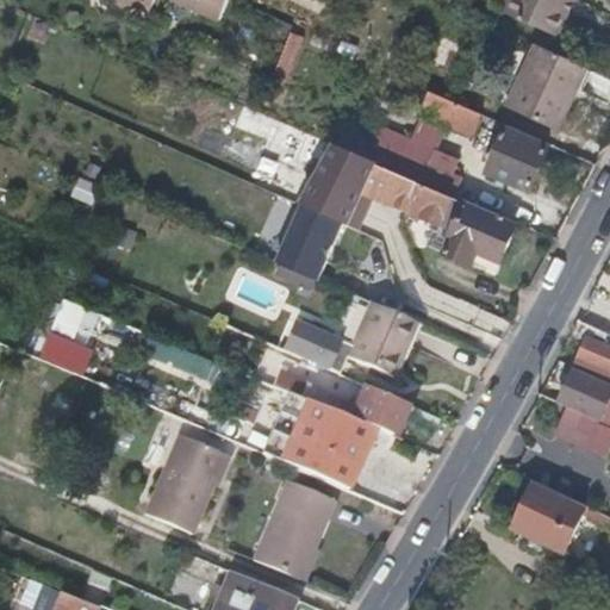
[(131,0),(156,11),(160,0),(131,0)]
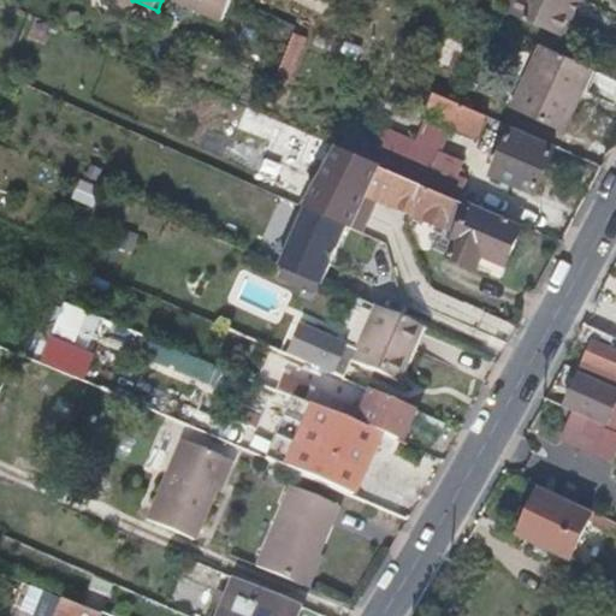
[(237,0),(191,0),(230,18),(237,0)]
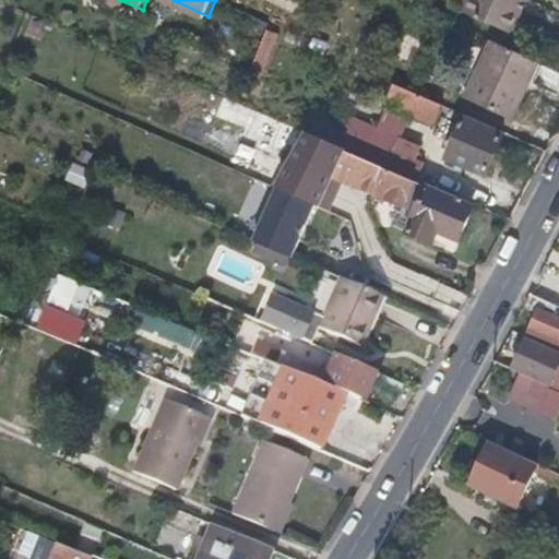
[(264,0),(294,13),(298,0),(264,0)]
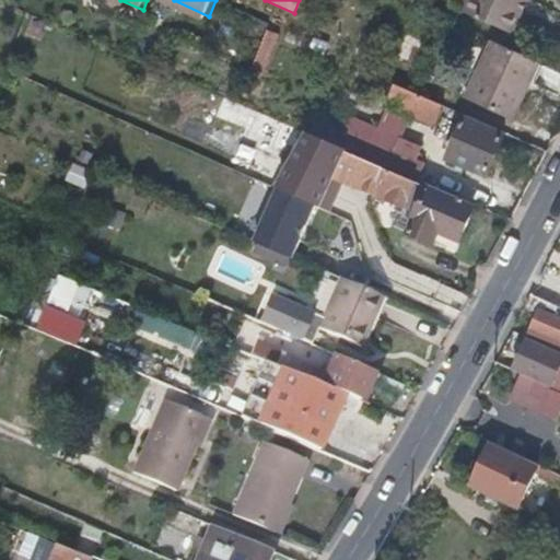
[(520,35),(536,0),(478,0),(473,13),(520,35)]
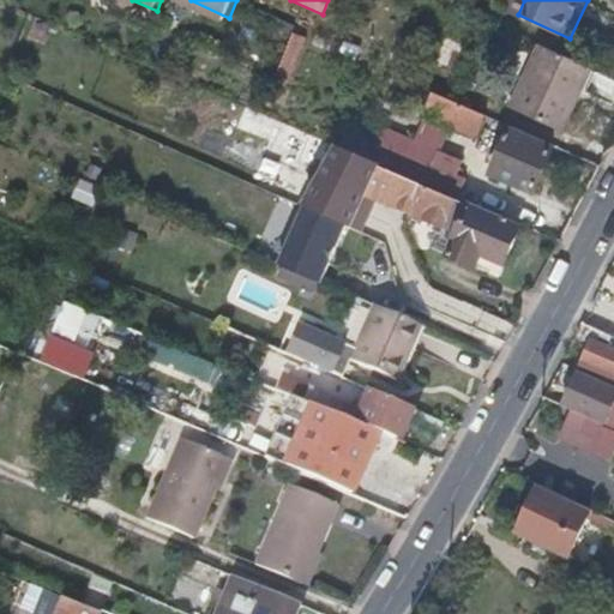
[(294,84),(308,37),(293,34),(280,79),(294,84)]
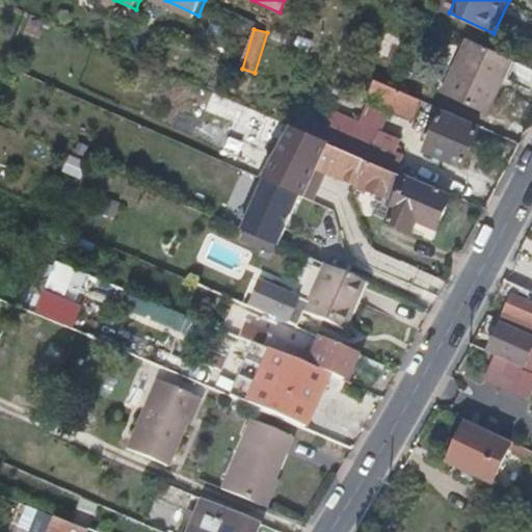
[(500,78),(510,57),(470,36),(444,90),(488,111),(504,80),(500,78)]
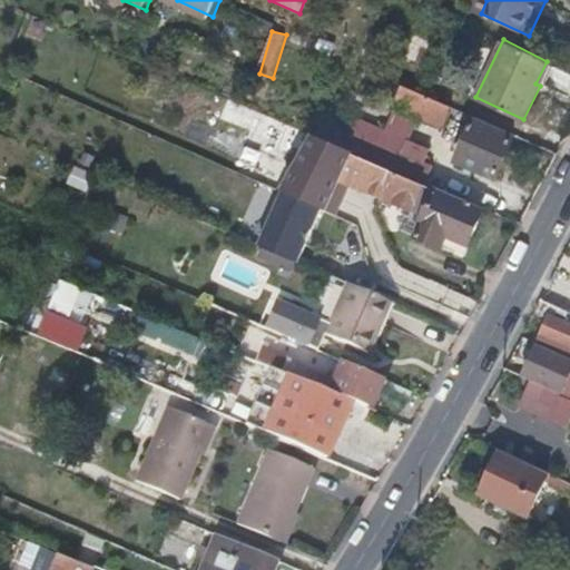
[(440,123),(449,105),(425,95),(418,112),(440,123)]
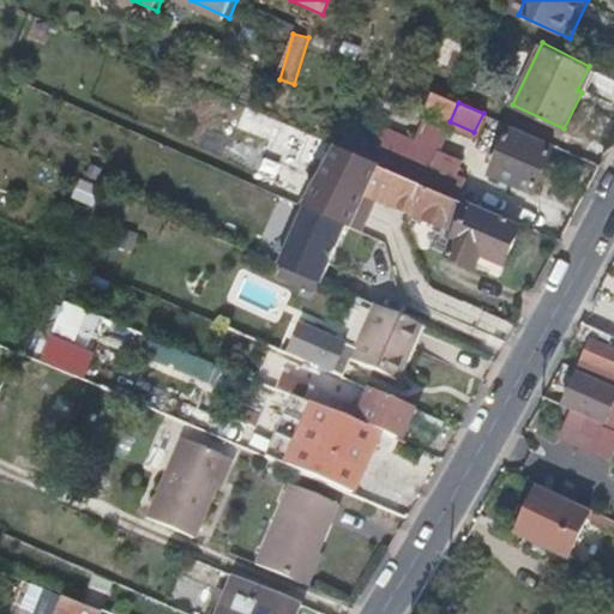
[(553,146),(510,127),(489,172),(533,190),(553,146)]
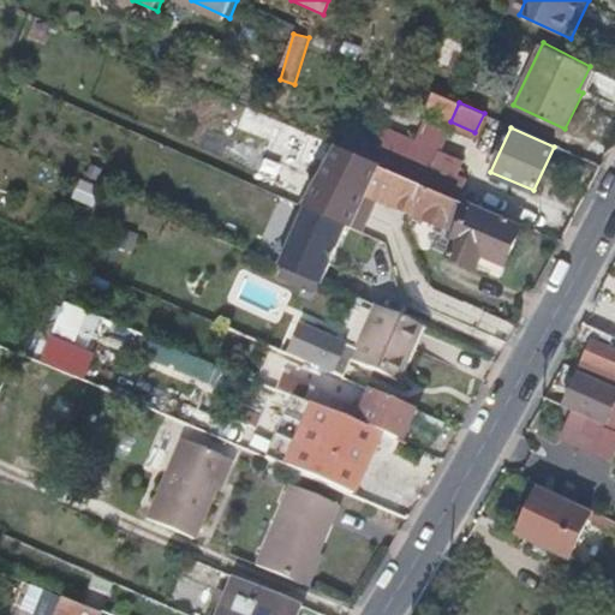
[(427,184),(460,198),(469,178),(459,174),(465,160),(441,149),(416,138),(401,172),(427,184)]
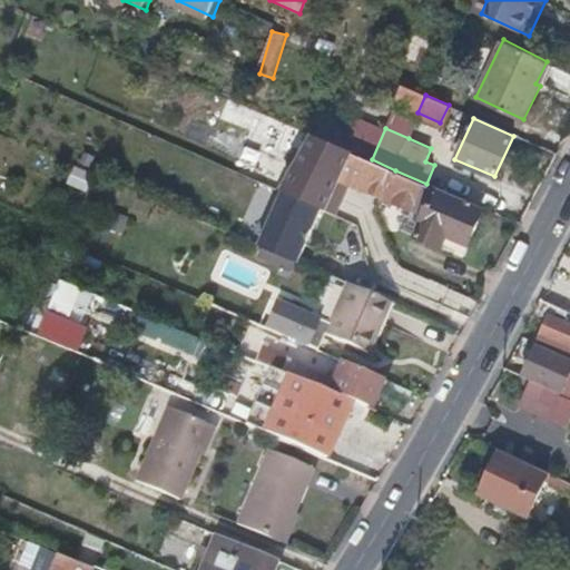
[(258,247),(298,264),(322,209),(328,208),(341,179),(413,210),(404,231),(436,245),(442,233),(449,235),(468,244),(482,212),(434,190),(435,187),(426,184),(395,170),(307,133),(258,247)]
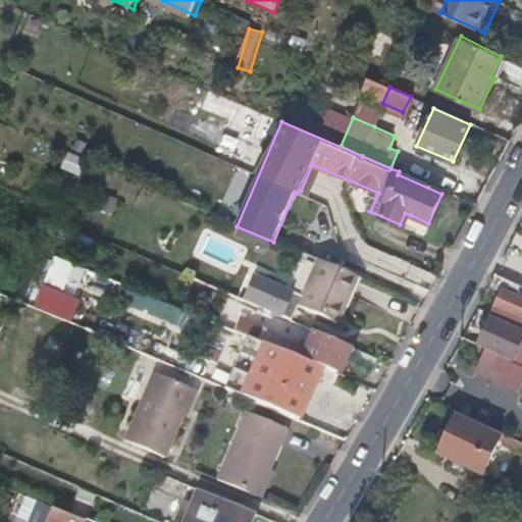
[(405,213),(400,224),(406,227),(411,215),(405,213)]
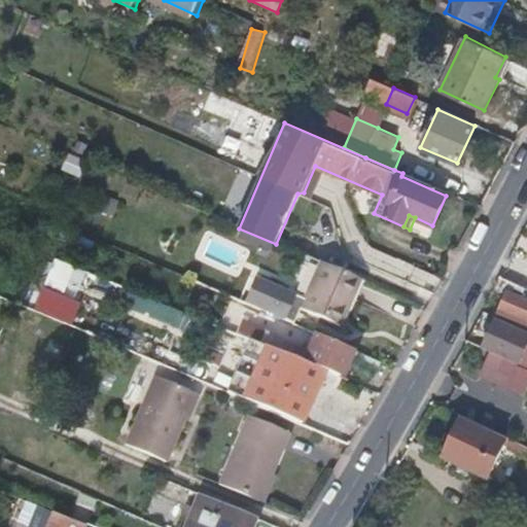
[(320,260),(305,295),(346,312),(348,309),(344,307),(358,277),(320,260)]
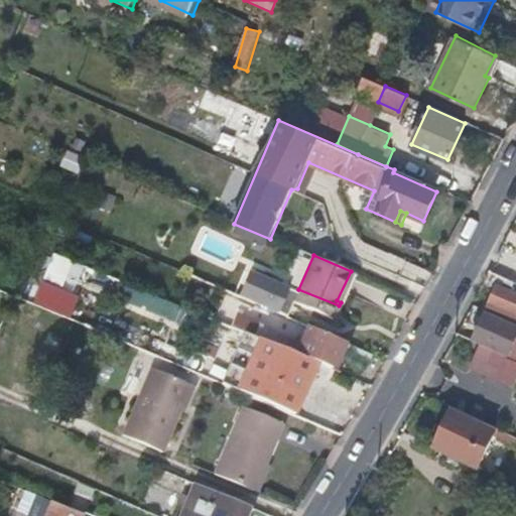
[(45,279),(77,291),(85,268),(53,257),(45,279)]
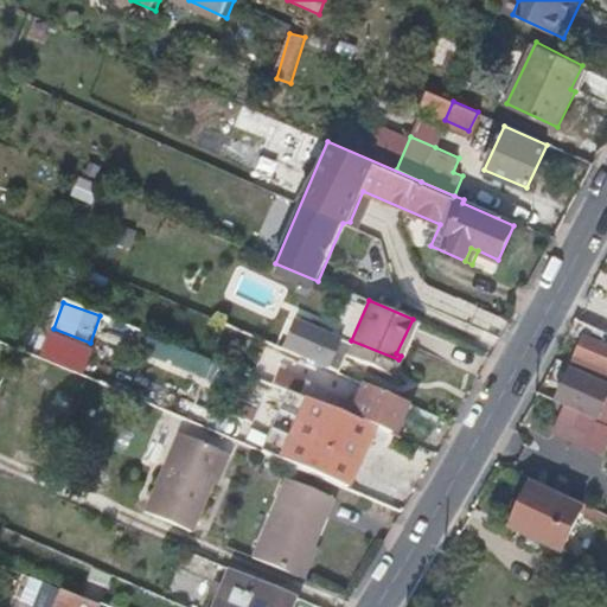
[(479,311),(475,326),(500,332),(504,317),(479,311)]
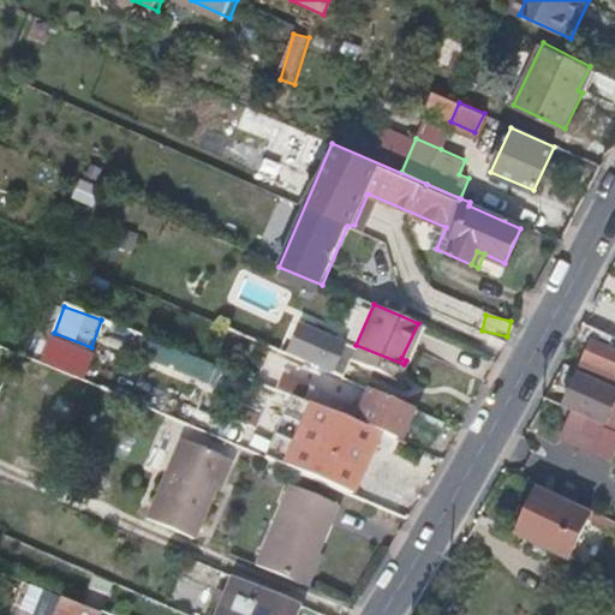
[(406,360),(422,324),(418,323),(401,358),(406,360)]
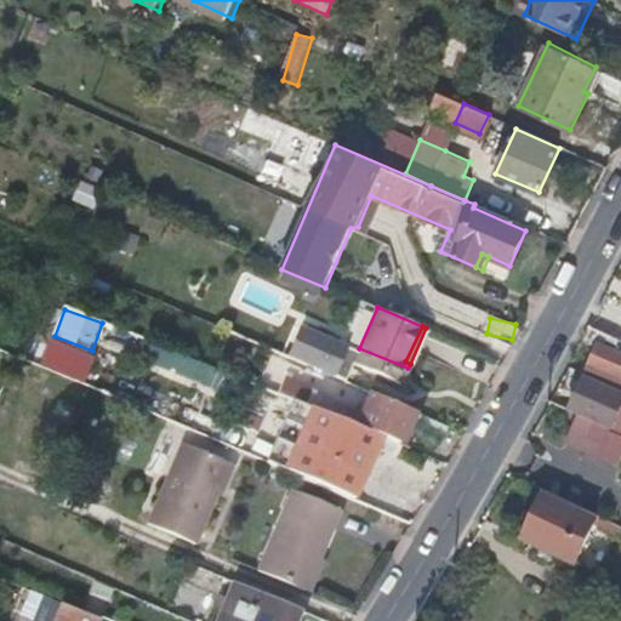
[(586,374),(620,389),(620,342),(590,328),(584,339),(599,347),(586,374)]
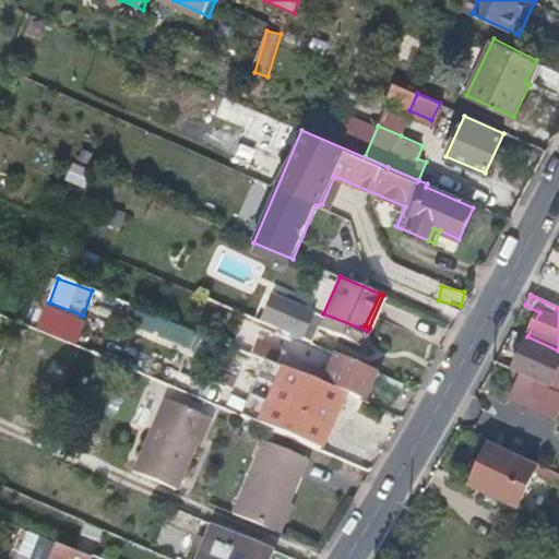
[(185,347),(191,330),(131,308),(125,325),(185,347)]
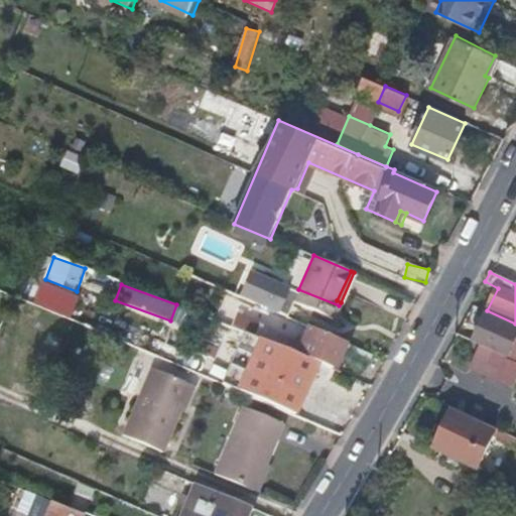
[(339,305),(298,289),(293,302),(333,319),(339,305)]
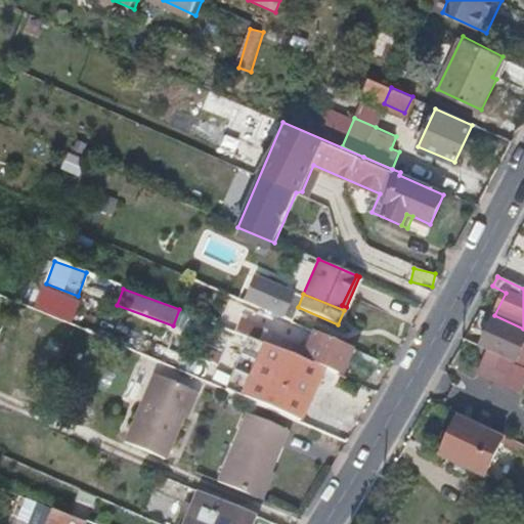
[(480,346),(514,361),(522,347),(523,347),(523,329),(494,315),(480,346)]
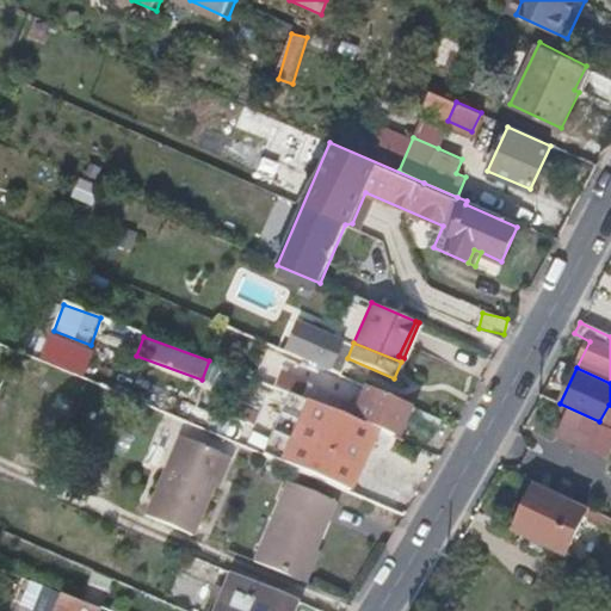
[(406,406),(365,388),(357,406),(308,387),(302,400),(365,426),(393,437),(406,406)]
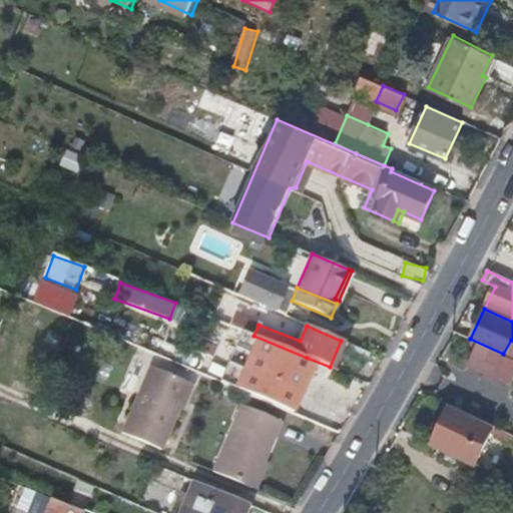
[(307,358),(253,336),(240,331),(233,348),(250,355),(244,372),(294,393),(307,358)]
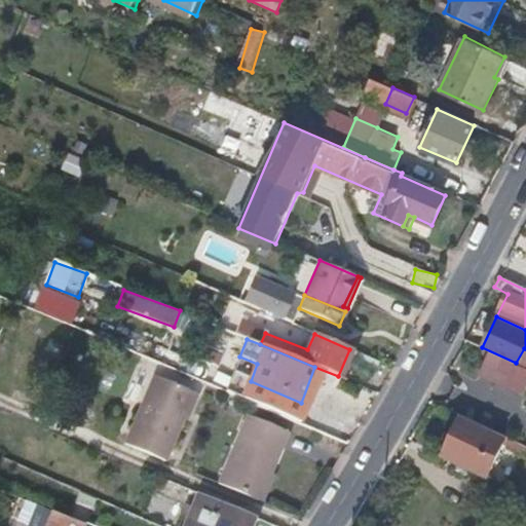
[(155,374),(144,400),(158,406),(149,426),(135,421),(125,443),(166,460),(195,391),(155,374)]
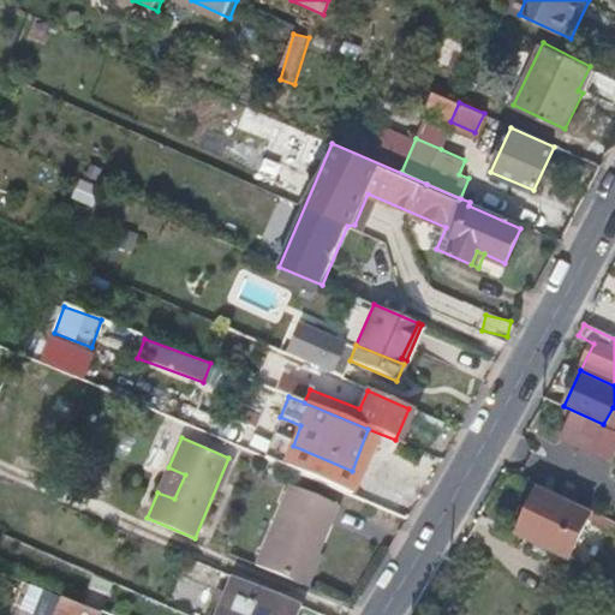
[(185,475),(168,467),(157,493),(174,499),(185,475)]
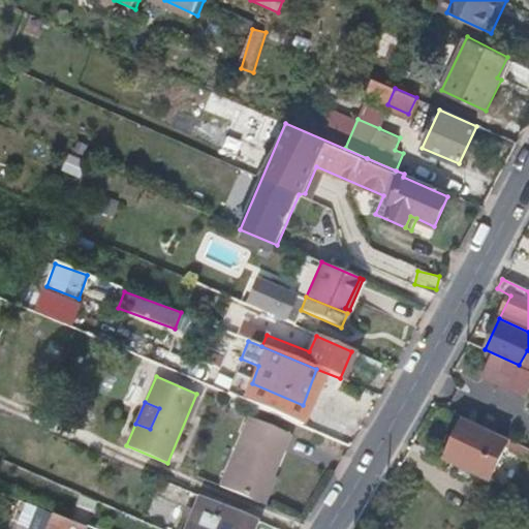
[(248,416),(218,485),(259,502),(288,433),(248,416)]
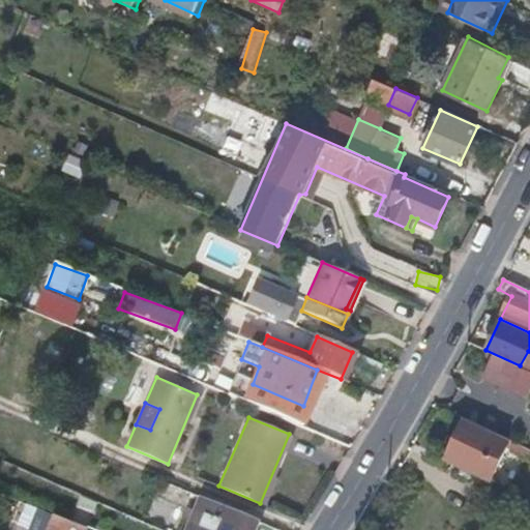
[(489,479),(509,441),(465,419),(446,458),(457,463),(472,471),(489,479)]
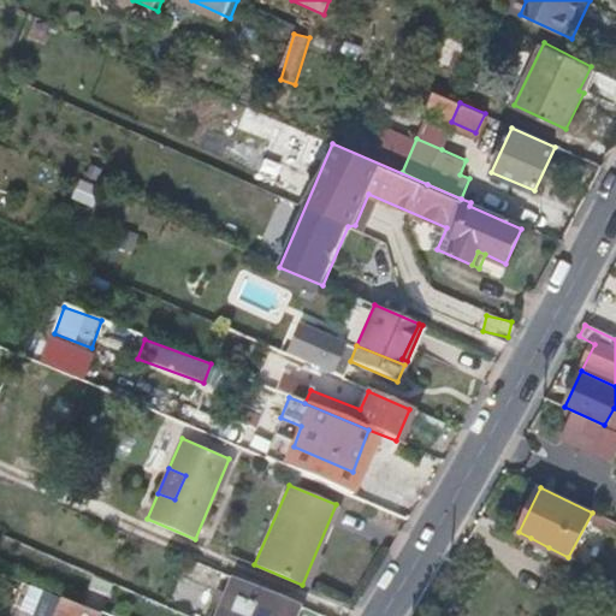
[(549,548),(531,538),(526,545),(544,555),(549,548)]
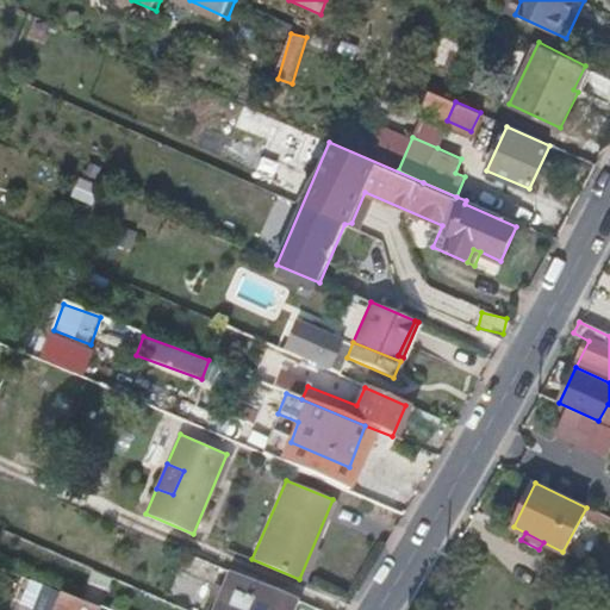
[(211,609),(286,609),(292,598),(228,571),(211,609)]
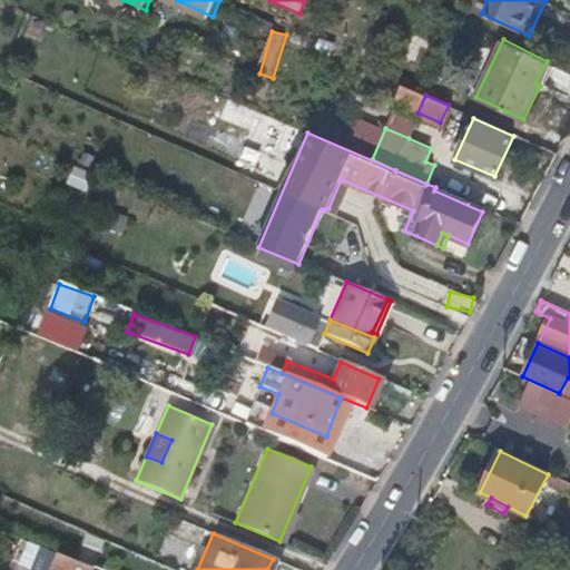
[(88,569),(89,568),(49,549),(39,569),(88,569)]
